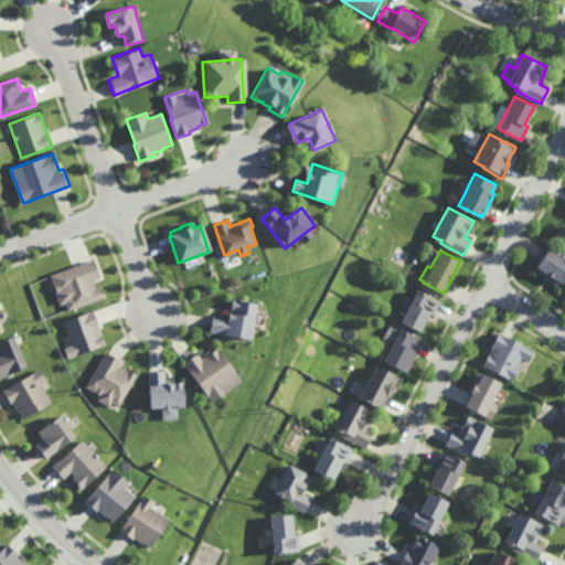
[(564,279),(560,288),(547,279),(545,278),(534,272),(543,258),(548,251),(548,249),(563,258),(564,259),(564,279)]
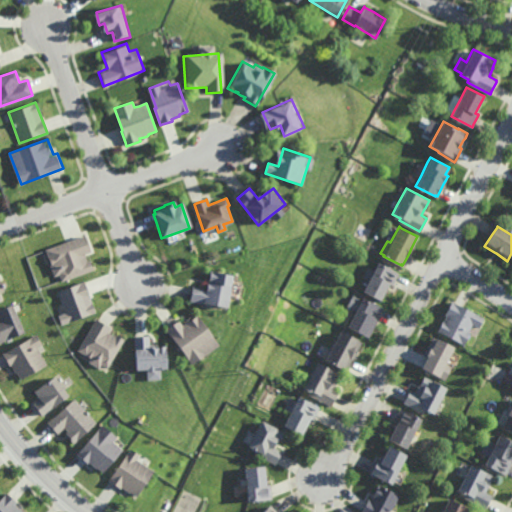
[(88,262),(90,261),(93,270),(61,281),(59,275),(53,277),(49,264),(51,264),(46,249),(67,242),(83,236),(85,235),(90,250),(91,252),(85,254),(88,262)]
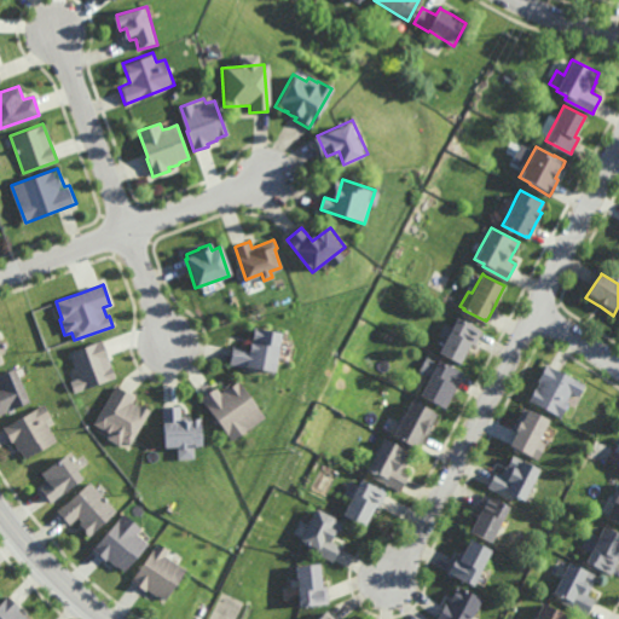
[(484,328),(482,330),(478,340),(475,343),(470,342),(469,346),(460,363),(439,351),(447,335),(446,335),(441,333),(439,331),(445,322),(451,325),(457,313),(484,328)]
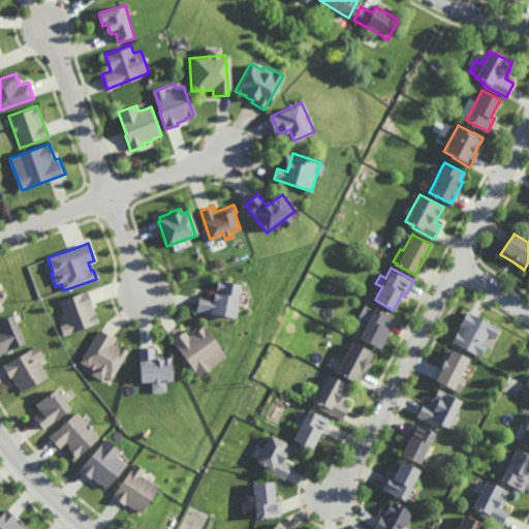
[(237,296),(236,304),(232,318),(209,314),(209,312),(195,310),(196,307),(198,296),(198,294),(212,297),(212,292),(215,293),(216,291),(216,290),(215,290),(215,287),(217,280),(239,284),(237,296)]
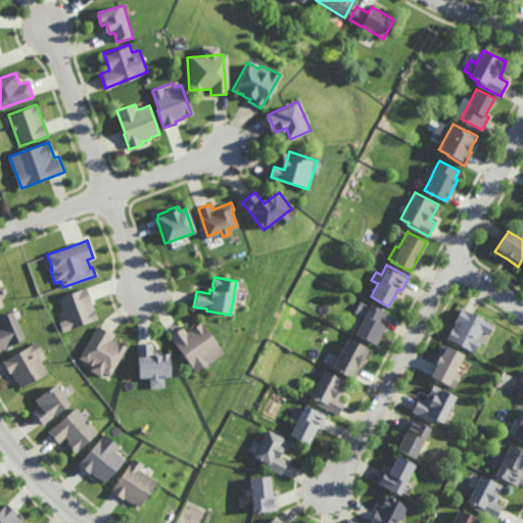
[(87,287),(60,296),(67,318),(58,321),(62,330),(97,317),(87,287)]
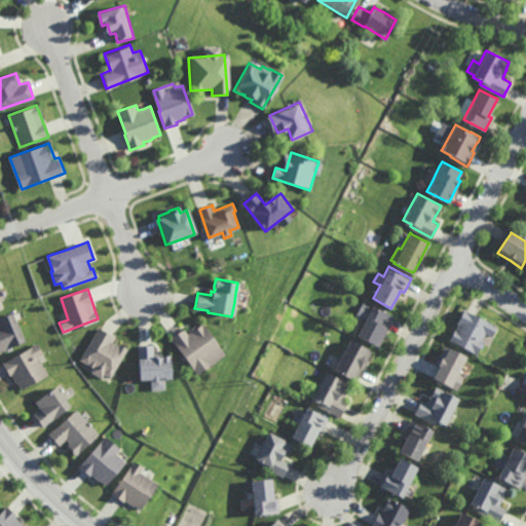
[(372,306),(373,304),(393,315),(389,325),(387,328),(386,330),(379,344),(376,342),(375,344),(357,335),(366,316),(365,315),(358,312),(357,312),(362,301),(372,306)]
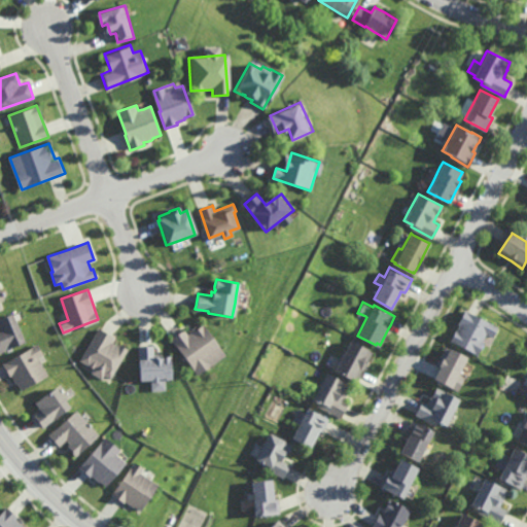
[(493,337),(487,334),(483,342),(484,343),(483,345),(478,354),(451,341),(456,330),(457,330),(460,325),(460,324),(458,323),(459,322),(465,310),(466,311),(476,316),(498,327),(493,337)]
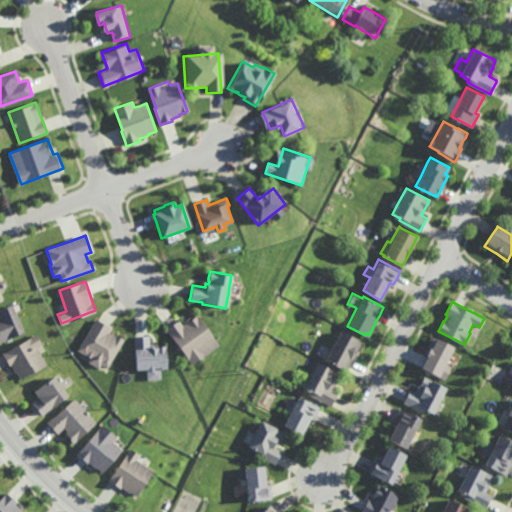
[(7,341),(7,340),(0,342),(0,311),(12,306),(15,312),(24,334),(7,341)]
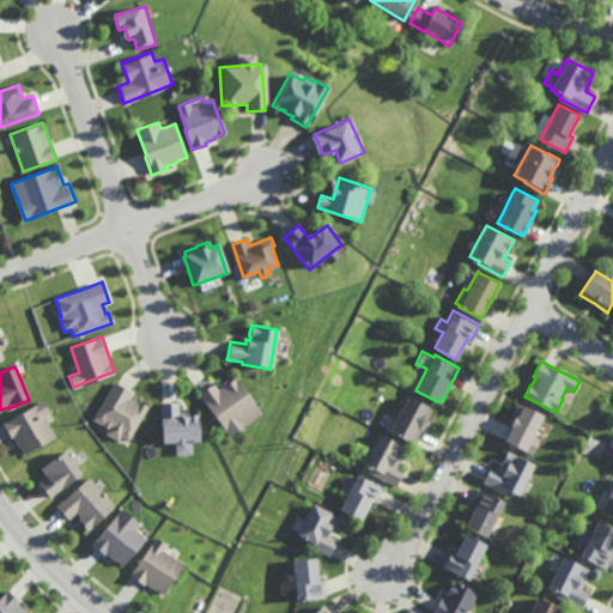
[(242,426),(231,435),(214,414),(199,394),(204,390),(212,382),(213,382),(218,389),(220,387),(219,384),(224,381),(226,380),(229,382),(235,377),(261,411),(248,422),(242,426)]
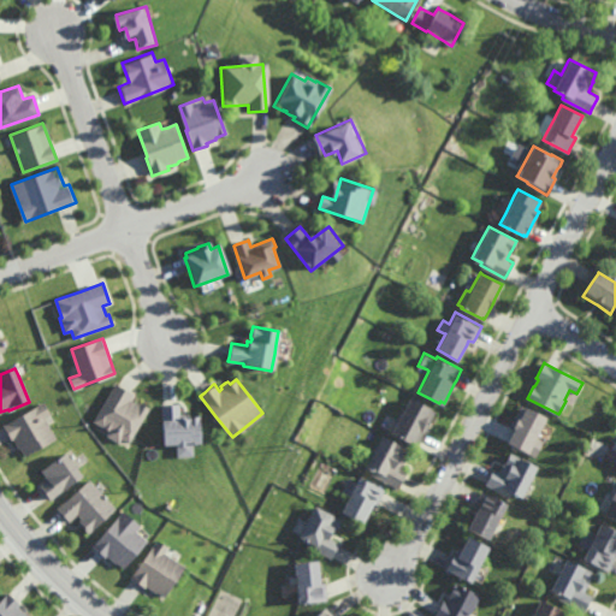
[(138,403),(140,402),(150,408),(129,443),(123,439),(120,444),(107,436),(110,432),(93,421),(116,383),(118,384),(129,391),(132,392),(132,394),(130,398),(131,400),(138,403)]
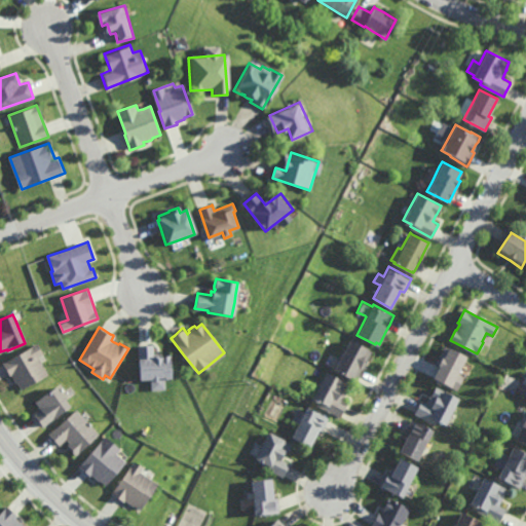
[(359,383),(334,370),(334,369),(342,354),(350,338),(375,350),(369,363),(367,367),(364,373),(359,382),(359,383)]
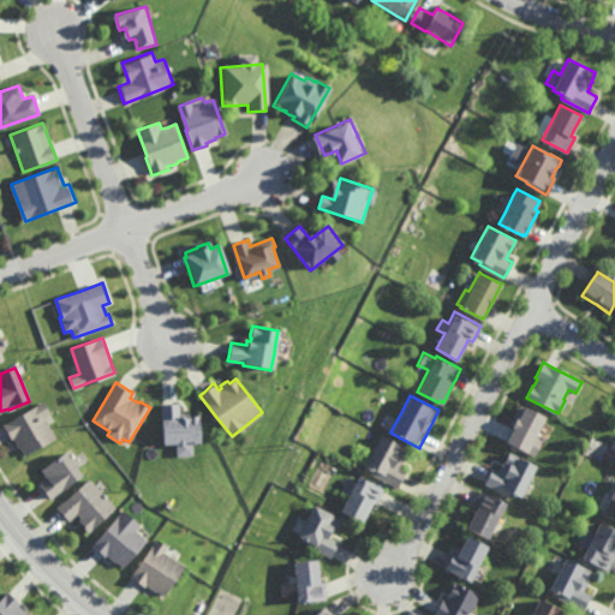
[(27,455),(22,448),(19,449),(19,448),(18,446),(13,439),(12,439),(6,428),(4,424),(43,401),(49,412),(51,413),(46,416),(48,422),(58,437),(27,455)]
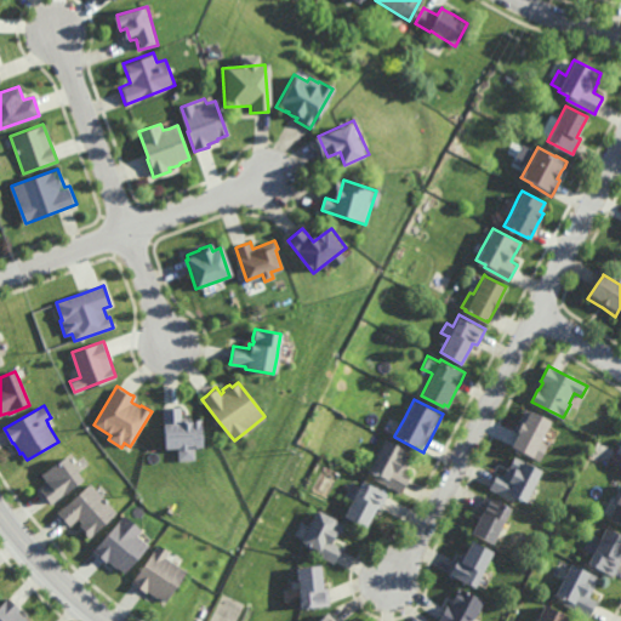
[(182,417),(192,417),(192,420),(193,420),(201,420),(203,446),(199,446),(199,449),(195,449),(195,460),(180,461),(180,450),(178,450),(178,448),(165,448),(163,406),(165,406),(180,406),(182,406),(182,415),(182,417)]
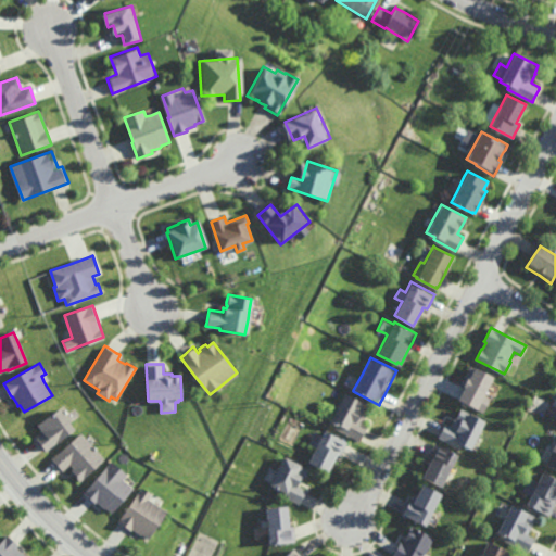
[(481,411),(477,408),(458,399),(458,397),(465,387),(460,383),(463,380),(464,378),(471,365),(494,377),(491,384),(484,394),(489,396),(489,397),(481,411)]
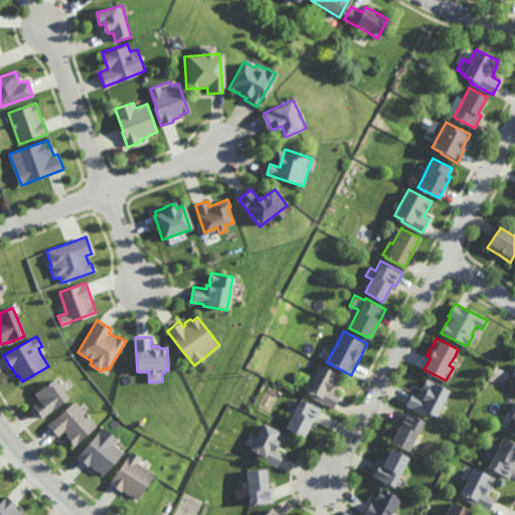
[(334,411),(314,400),(316,396),(307,391),(308,390),(315,376),(321,365),(336,373),(334,377),(343,382),(340,387),(339,389),(337,394),(341,396),(340,399),(335,409),(334,411)]
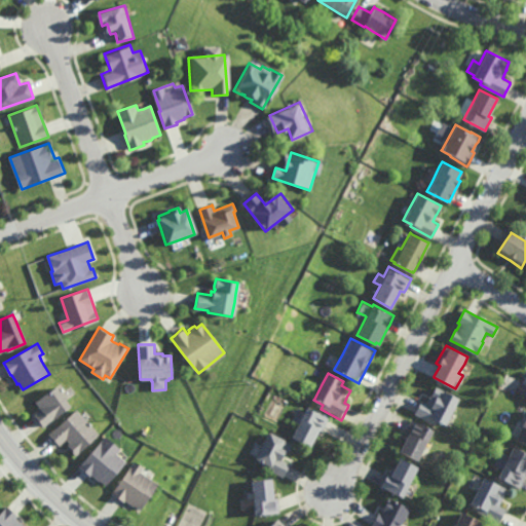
[(44,426),(43,425),(38,419),(36,417),(35,415),(42,409),(41,407),(37,402),(57,386),(59,388),(68,401),(72,406),(44,426)]
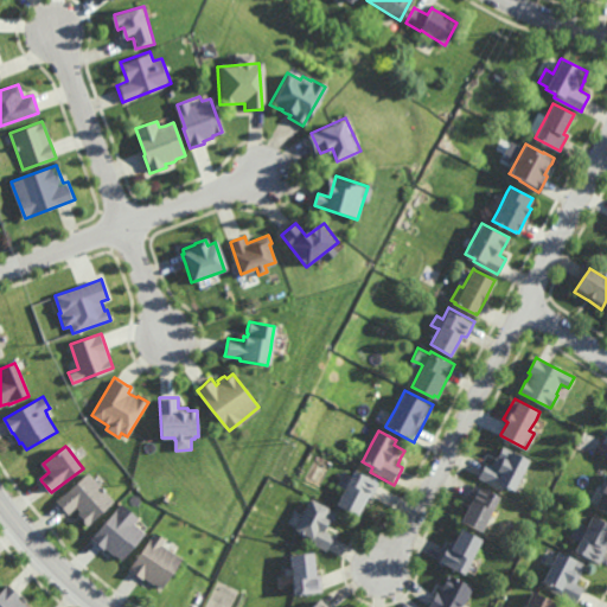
[(526,467),(528,467),(523,477),(522,475),(516,490),(513,489),(506,485),(504,491),(479,479),(480,477),(485,466),(485,465),(487,461),(489,462),(493,465),(496,460),(497,458),(503,446),(504,446),(530,459),(526,467)]
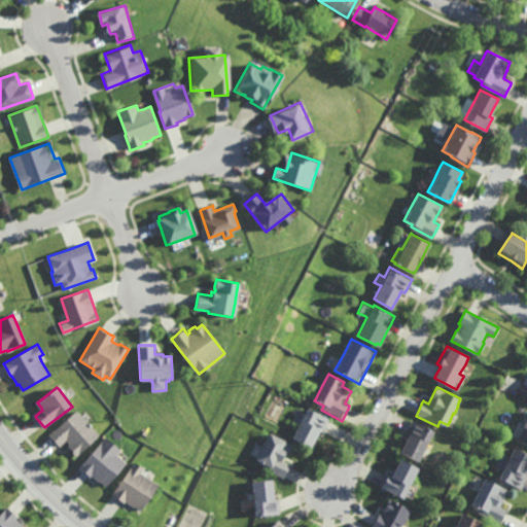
[(325,432),(324,434),(324,433),(320,432),(318,436),(313,448),(294,438),(301,426),(306,415),(309,409),(331,420),(330,423),(325,432)]
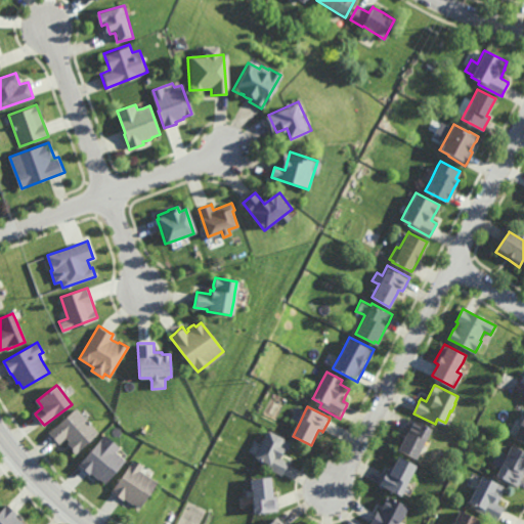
[(77,454),(71,447),(70,447),(72,446),(70,444),(69,443),(71,442),(67,438),(60,443),(59,443),(52,434),(50,433),(78,408),(83,415),(89,421),(100,433),(77,454)]
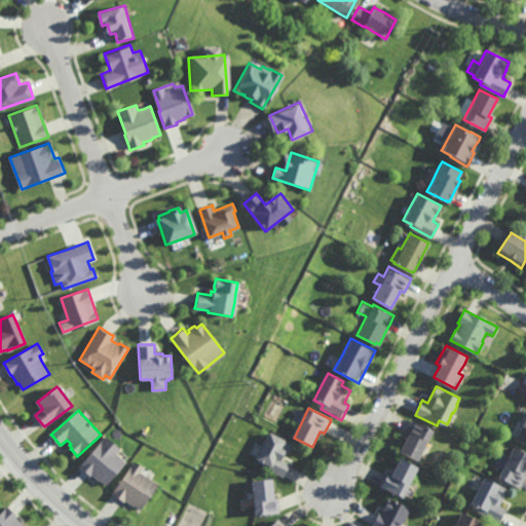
[(525,444),(516,439),(517,436),(523,424),(521,423),(522,420),(525,414),(525,412),(525,444)]
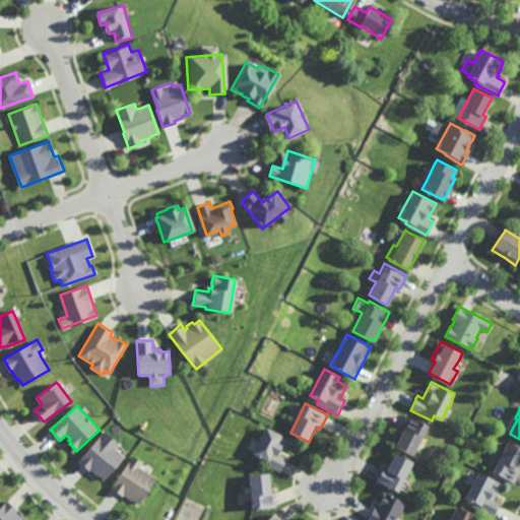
[(413,455),(395,446),(401,434),(402,432),(403,430),(401,428),(401,427),(406,416),(408,414),(429,425),(424,435),(415,451),(413,455)]
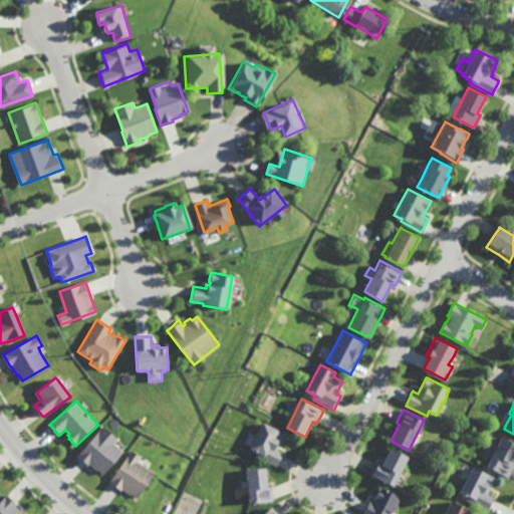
[(283,444),(280,443),(276,450),(280,452),(285,454),(284,457),(279,467),(278,468),(257,458),(259,454),(251,450),(252,447),(258,437),(265,423),(288,435),(283,444)]
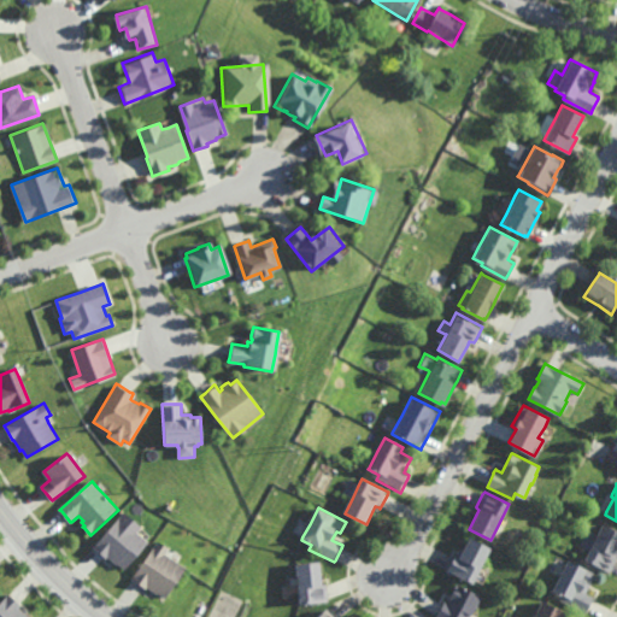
[(124,569),(118,564),(118,565),(116,564),(113,562),(109,556),(106,558),(106,557),(97,548),(94,547),(125,512),(142,528),(139,533),(146,540),(148,542),(124,569)]
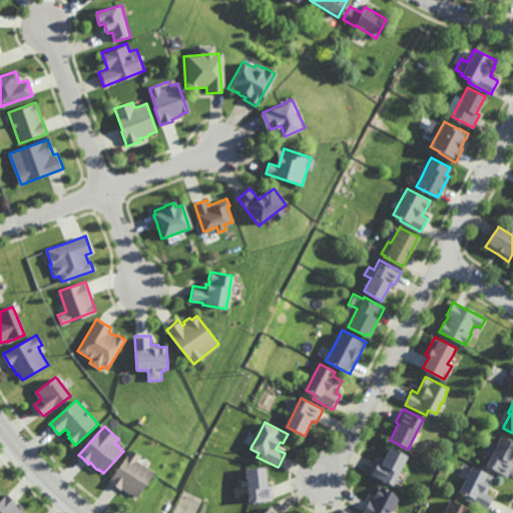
[(507,476),(485,464),(490,455),(495,445),(500,435),(512,441),(512,452),(511,457),(509,460),(509,461),(512,463),(512,465),(508,475),(507,476)]
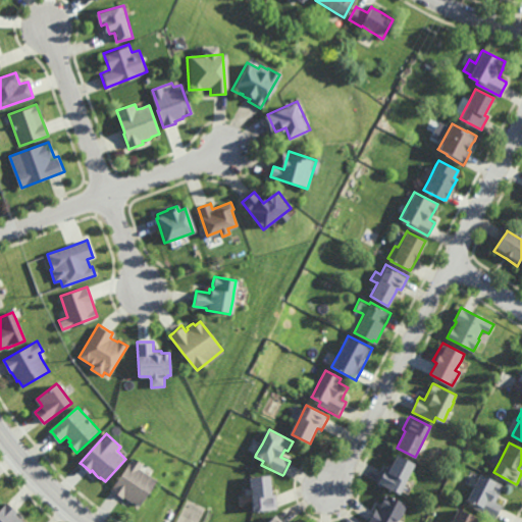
[(408,477),(402,490),(401,492),(400,493),(379,483),(380,481),(384,473),(384,472),(386,469),(389,470),(390,469),(390,468),(398,454),(415,463),(408,477)]
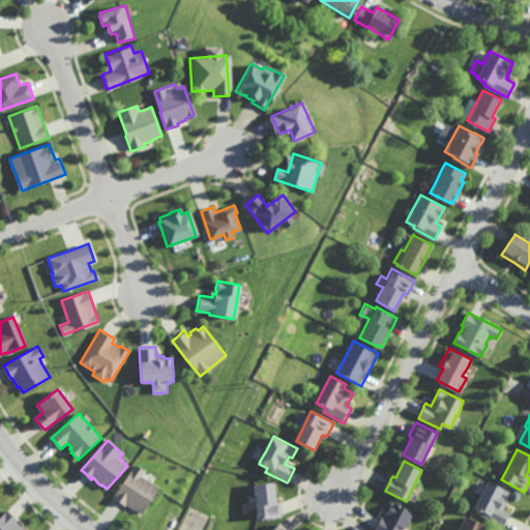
[(143,514),(136,509),(135,511),(134,510),(131,508),(126,505),(125,506),(124,505),(115,499),(113,498),(136,465),(140,468),(147,473),(145,476),(155,484),(162,488),(143,514)]
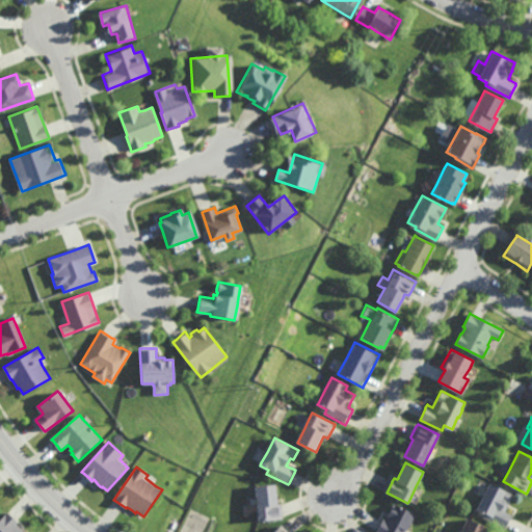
[(505,528),(482,516),(484,512),(476,508),(482,496),(488,482),(512,494),(508,502),(510,503),(509,504),(508,506),(505,511),(512,514),(511,516),(506,527),(505,528)]
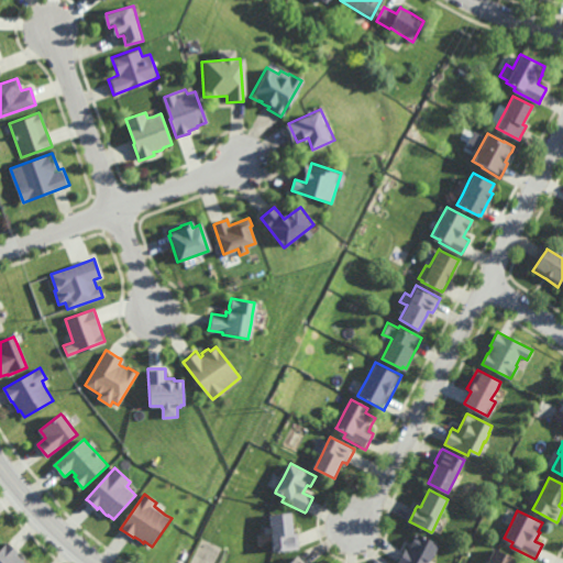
[(294,534),(297,533),(298,533),(299,538),(299,549),(300,550),(274,552),(273,543),(273,533),(272,528),(271,518),(271,516),(293,514),(294,527),(294,534)]
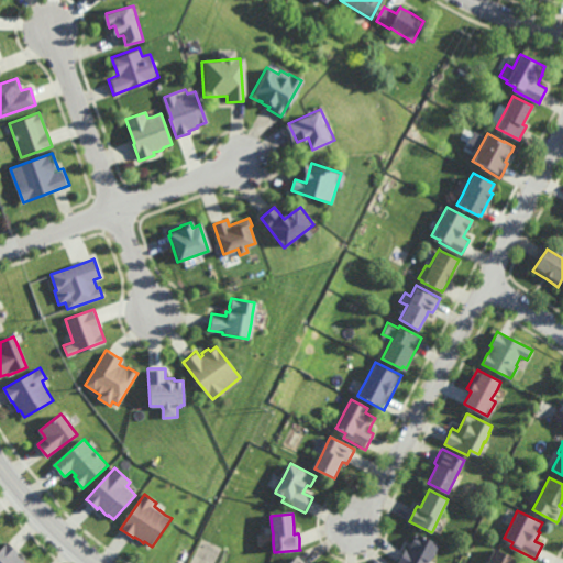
[(434,560),(432,559),(430,562),(398,562),(399,562),(404,552),(405,552),(406,549),(407,550),(409,551),(411,547),(412,544),(418,533),(440,543),(437,550),(439,551),(434,560)]
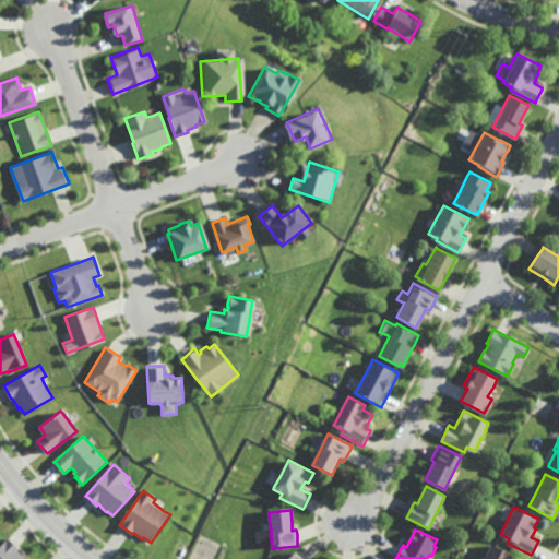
[(0,558),(0,546),(9,537),(11,539),(19,547),(20,548),(19,549),(24,555),(25,556),(26,557),(25,558),(26,558),(0,558)]
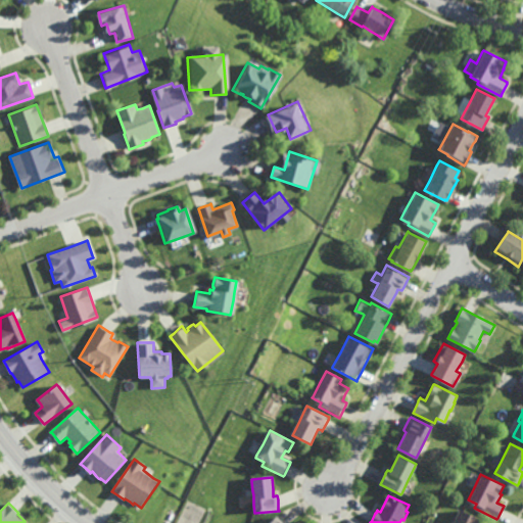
[(452,522),(460,509),(482,520),(480,522),(452,522)]
